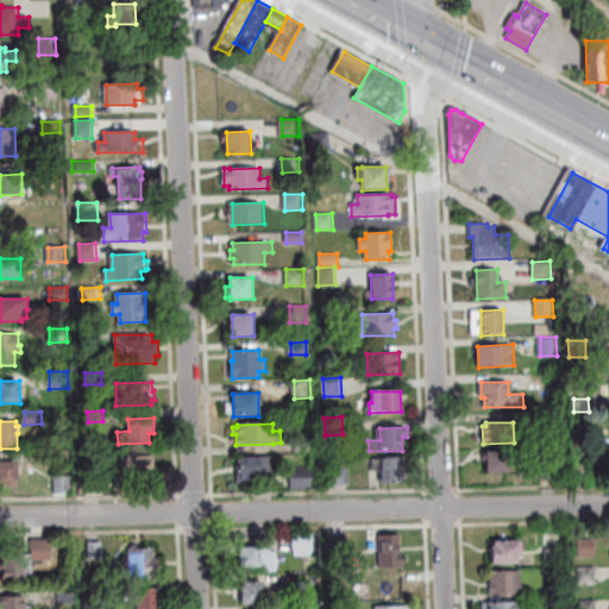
[(312,441),(312,452),(294,452),(294,441),(312,441)]
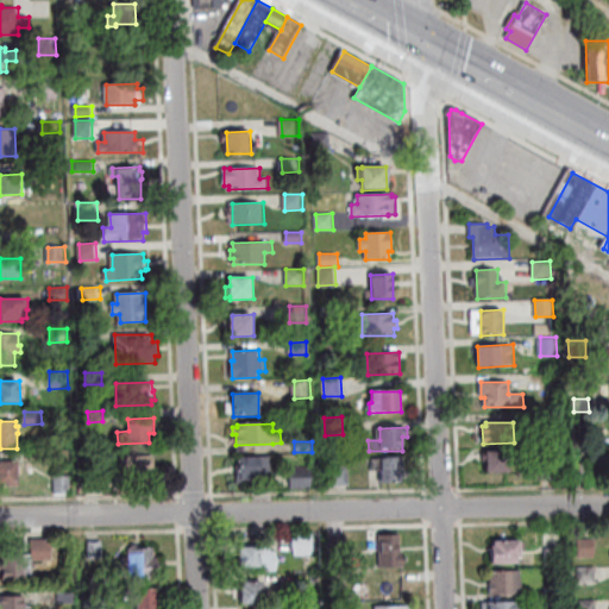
[(510,473),(488,475),(488,453),(509,453),(510,473)]
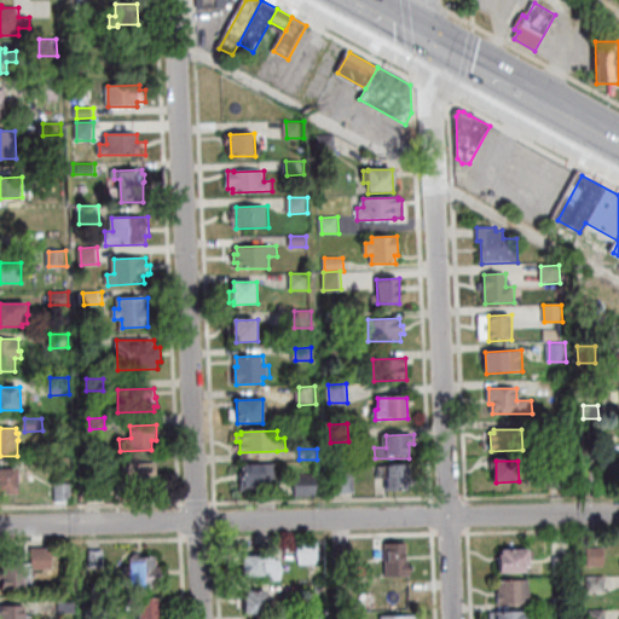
[(125,489),(143,489),(143,480),(157,480),(157,464),(125,466),(125,489)]
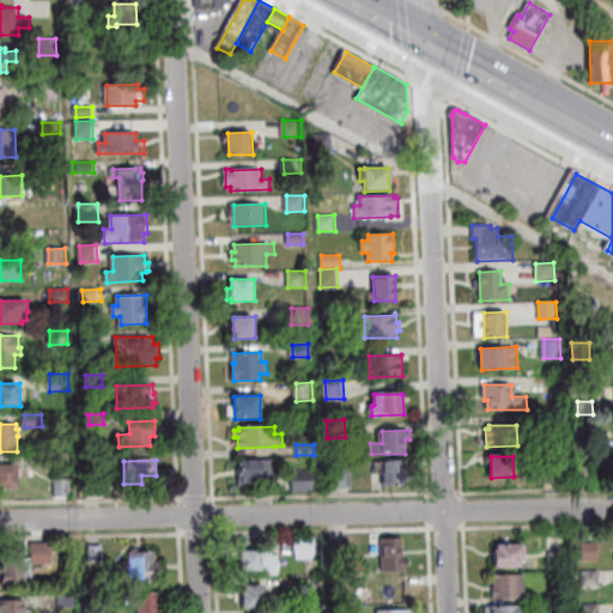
[(268,475),(268,484),(249,484),(246,487),(238,487),(238,477),(241,477),(241,461),(273,460),(273,475),(268,475)]
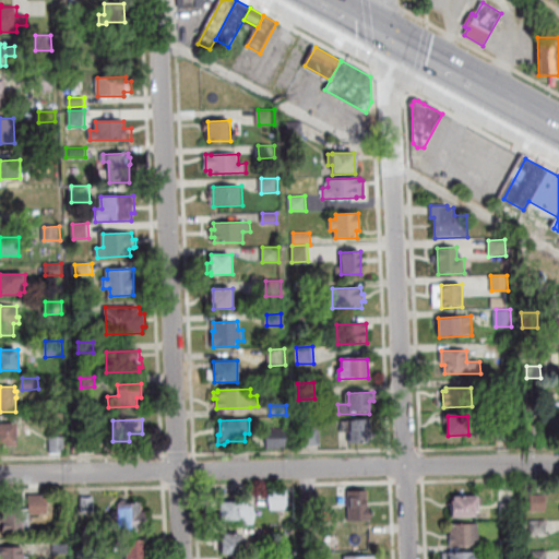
[(369,420),(370,444),(351,444),(351,420),(369,420)]
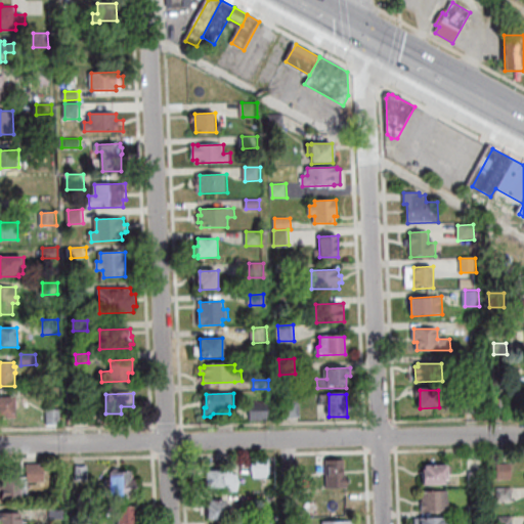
[(0,399),(15,399),(15,419),(0,419),(0,399)]
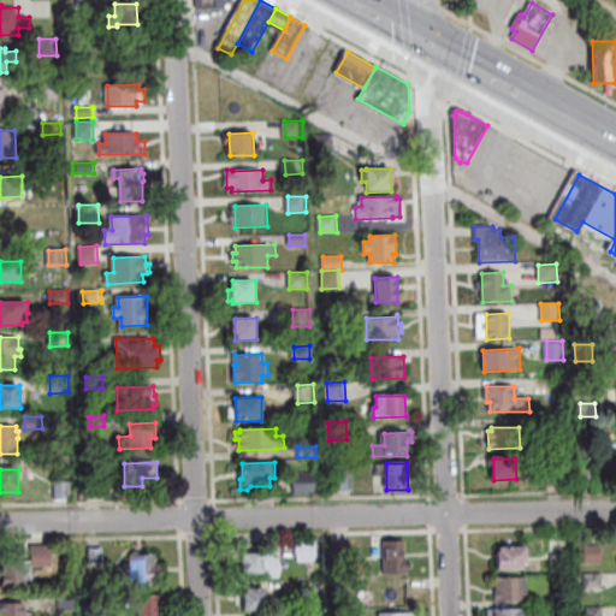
[(354,471),(355,491),(337,492),(336,472),(354,471)]
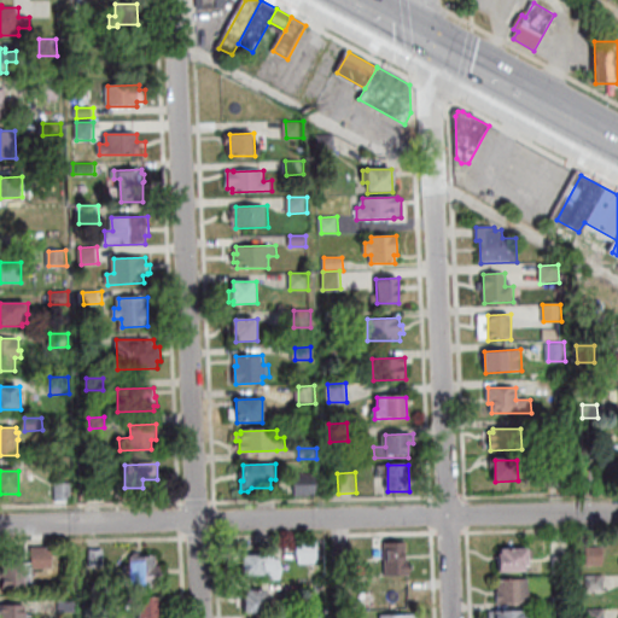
[(318,473),(318,496),(297,497),(296,473),(318,473)]
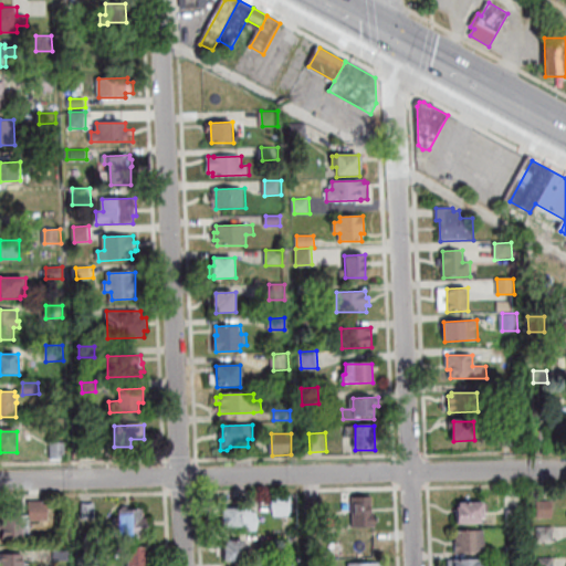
[(52,442),(67,442),(67,459),(52,460),(52,442)]
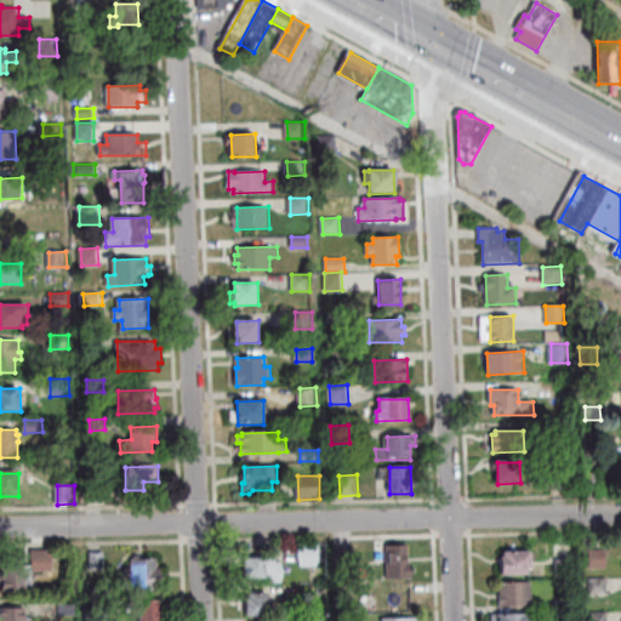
[(322,567),(302,568),(301,545),(320,543),(322,567)]
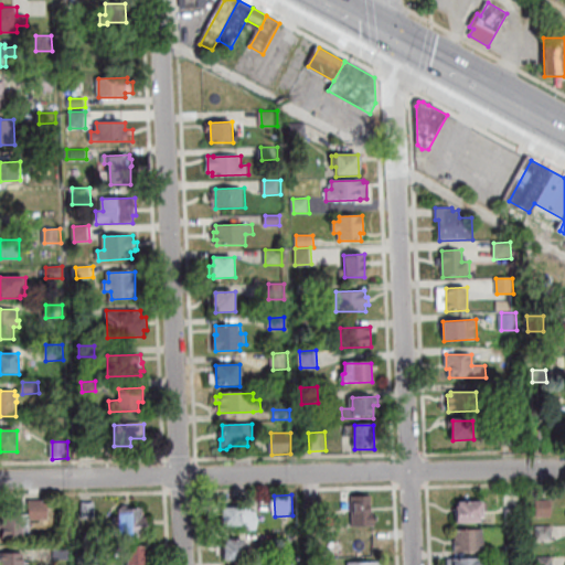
[(352,497),(373,497),(373,513),(376,513),(376,526),(353,526),(352,497)]
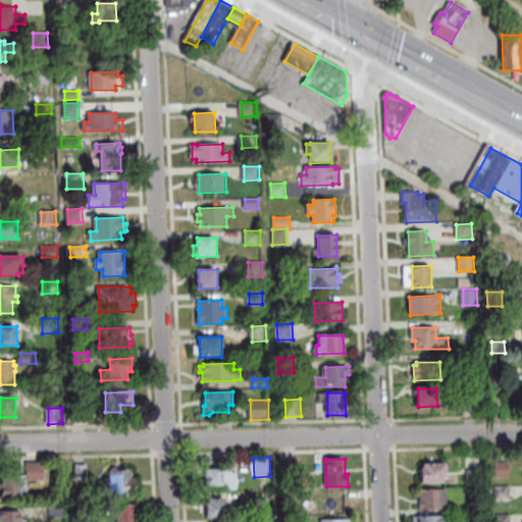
[(298,473),(283,474),(282,460),(298,460),(298,473)]
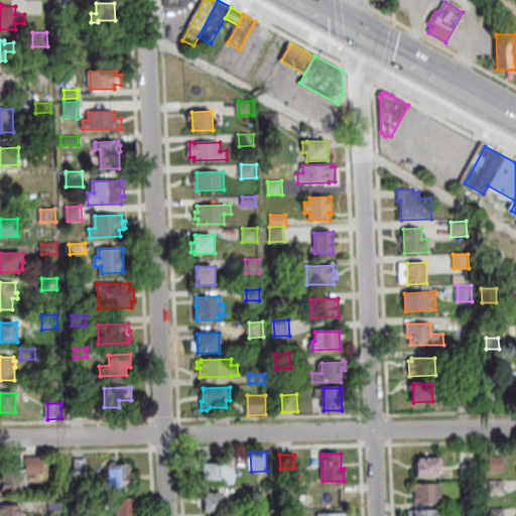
[(505,473),(492,473),(491,458),(504,457),(505,473)]
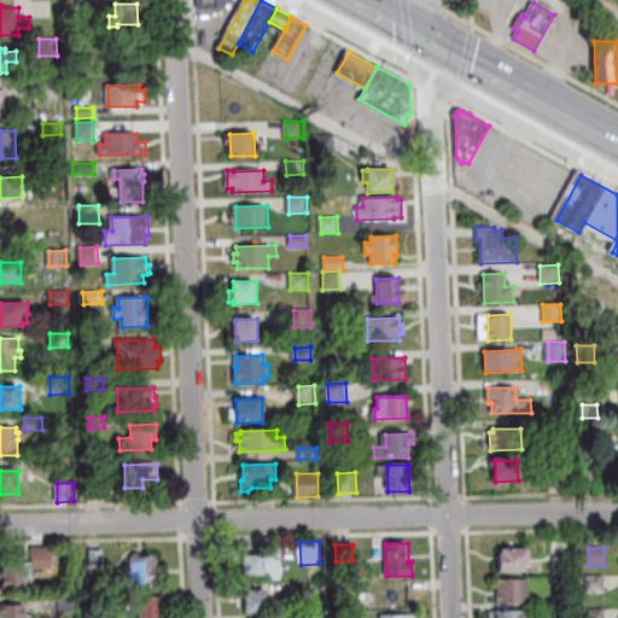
[(53,569),(34,569),(33,548),(53,548),(53,569)]
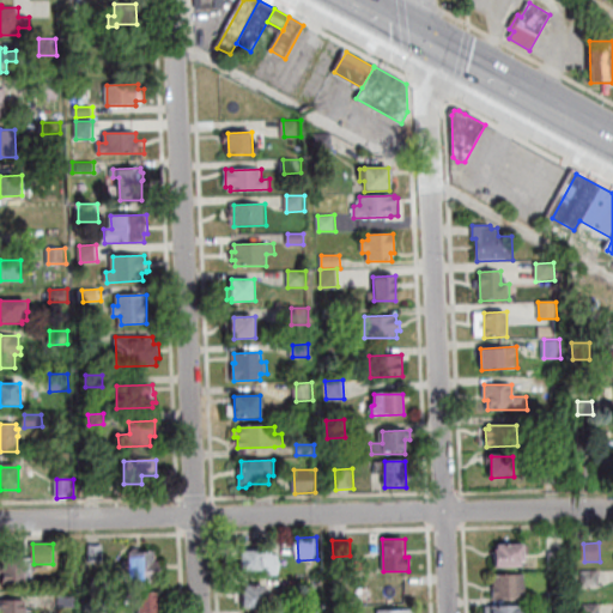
[(104,563),(91,563),(91,545),(104,545),(104,563)]
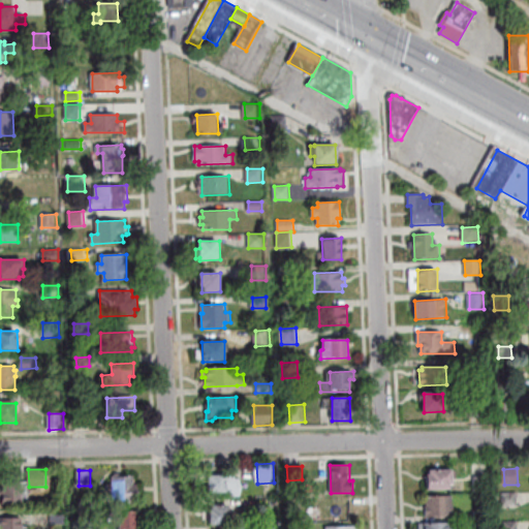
[(428,492),(427,471),(453,470),(454,491),(428,492)]
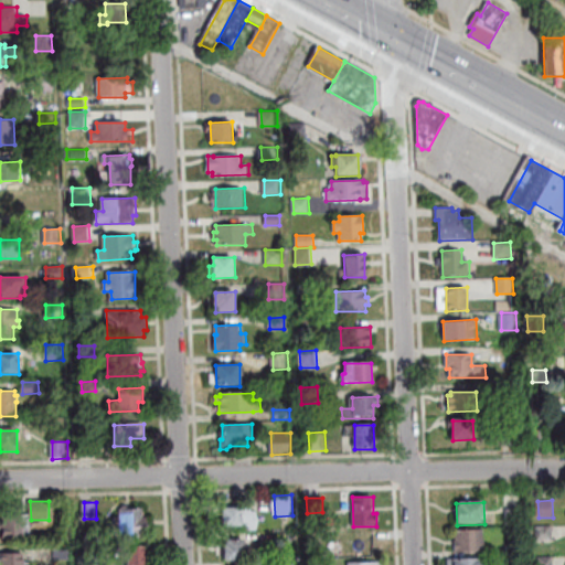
[(252,512),(258,512),(258,531),(241,531),(241,528),(223,528),(223,510),(241,509),(241,503),(252,503),(252,512)]
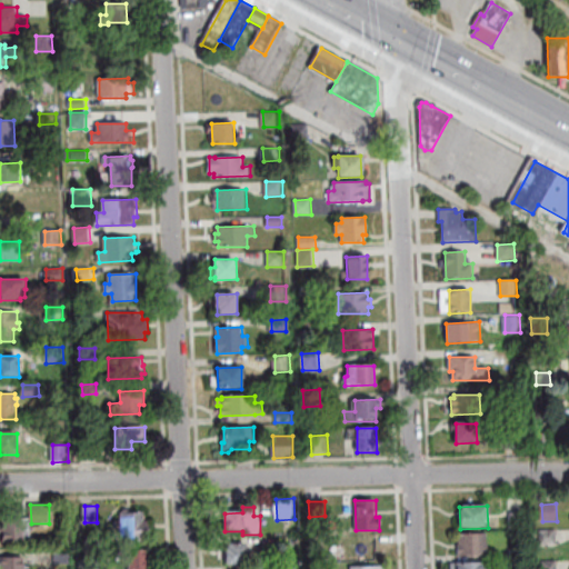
[(510,529),(510,513),(527,512),(527,529),(510,529)]
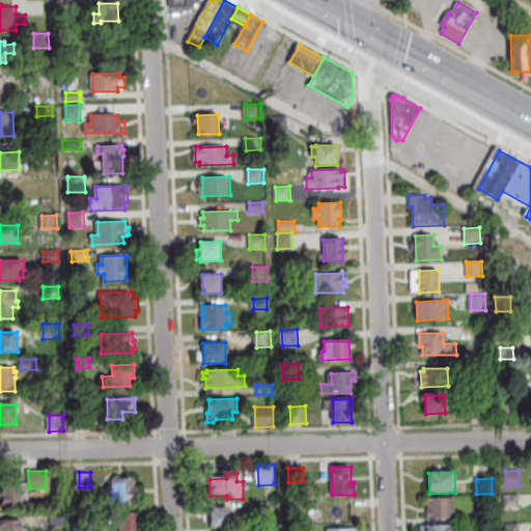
[(114,486),(113,479),(136,479),(136,487),(139,486),(139,504),(126,504),(126,495),(108,495),(108,486),(114,486)]
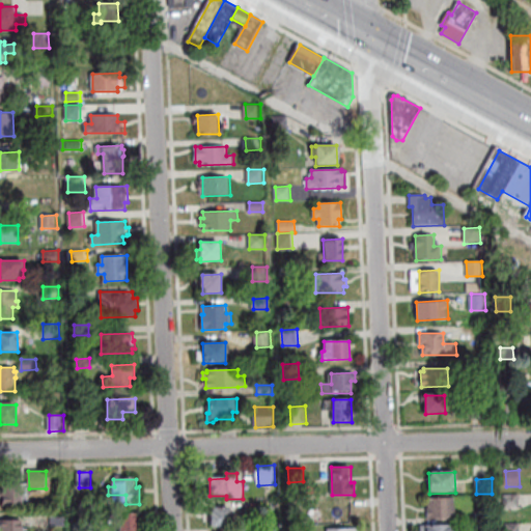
[(22,485),(22,507),(3,507),(3,501),(5,501),(5,485),(22,485)]
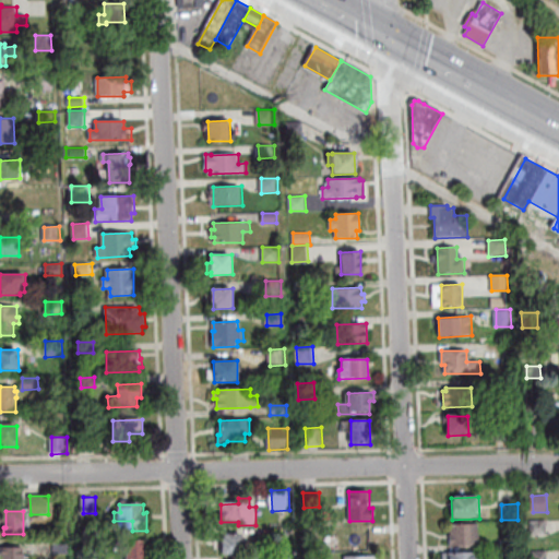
[(547,535),(533,535),(533,521),(547,520),(547,535)]
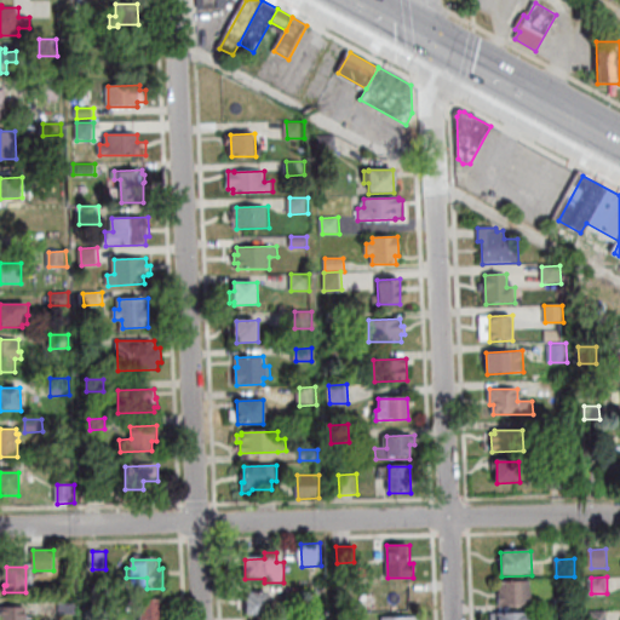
[(530,583),(530,592),(533,592),(534,604),(532,604),(532,607),(500,608),(499,595),(504,595),(503,583),(530,583)]
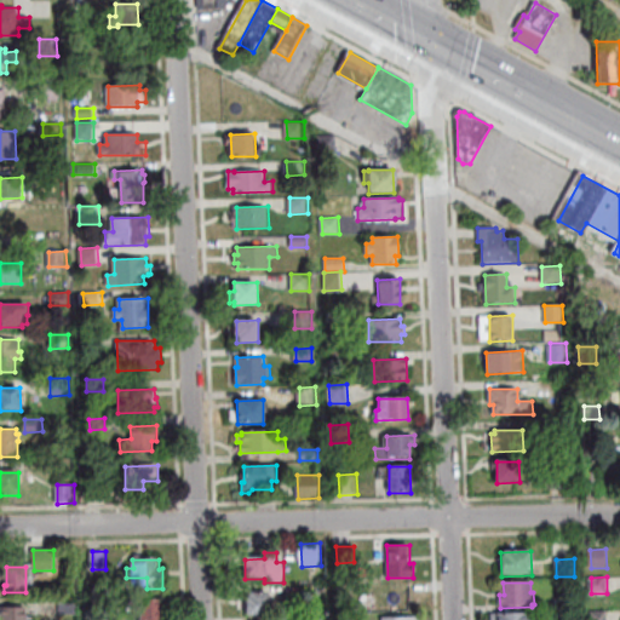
[(322,585),(323,596),(308,596),(308,585),(322,585)]
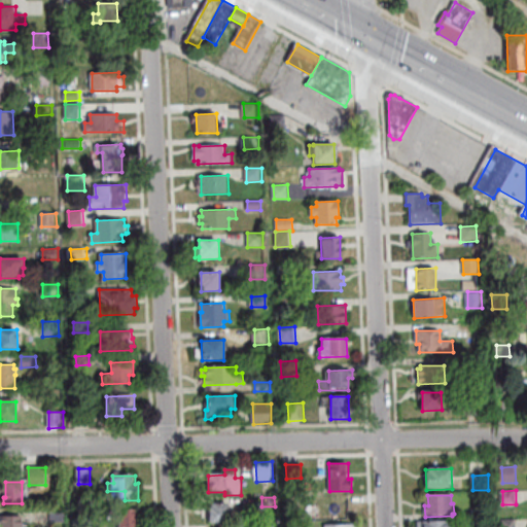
[(227,505),(227,523),(209,524),(209,517),(205,517),(205,508),(209,508),(209,505),(227,505)]
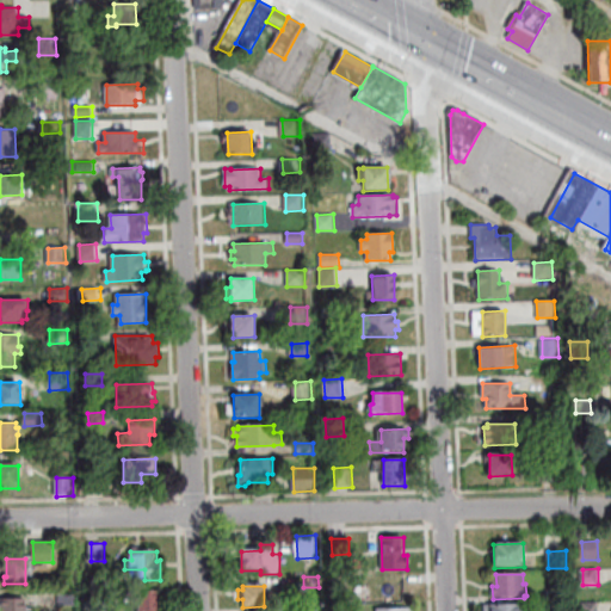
[(78,605),(60,606),(60,590),(78,590),(78,605)]
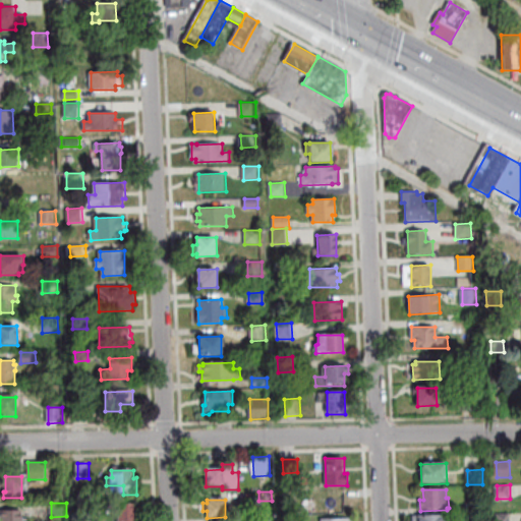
[(470,503),(483,503),(483,514),(470,514),(470,503)]
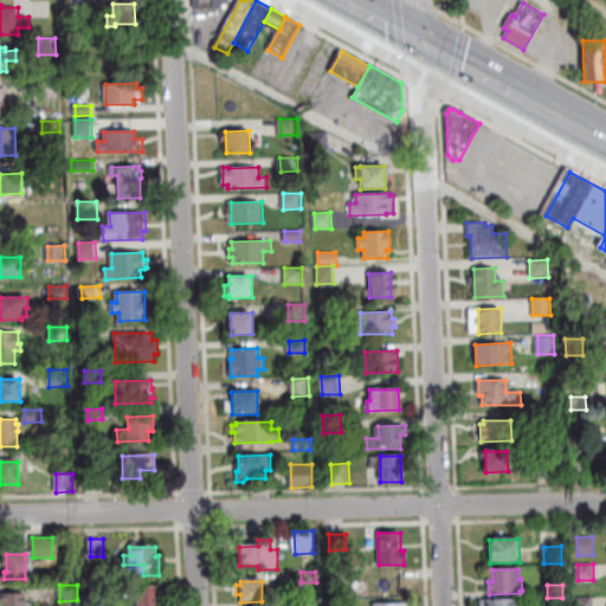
[(139,605),(139,587),(158,587),(158,593),(161,593),(161,601),(158,601),(158,605),(139,605)]
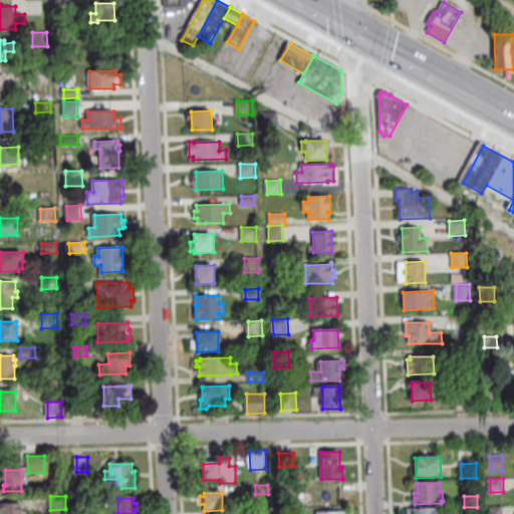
[(0,513),(0,505),(22,504),(22,513),(27,512),(27,513),(0,513)]
